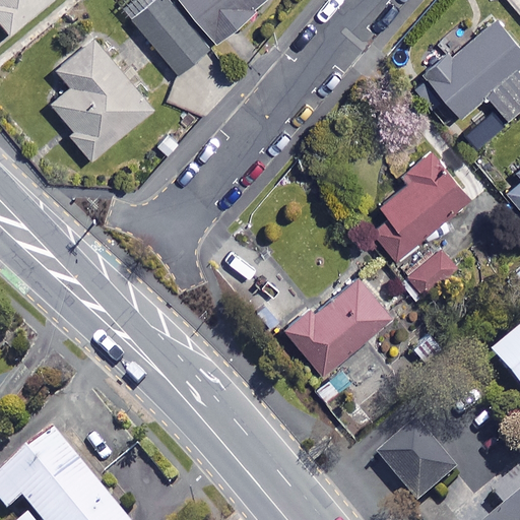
[(53,0),(0,0),(0,18),(12,34),(53,0)]
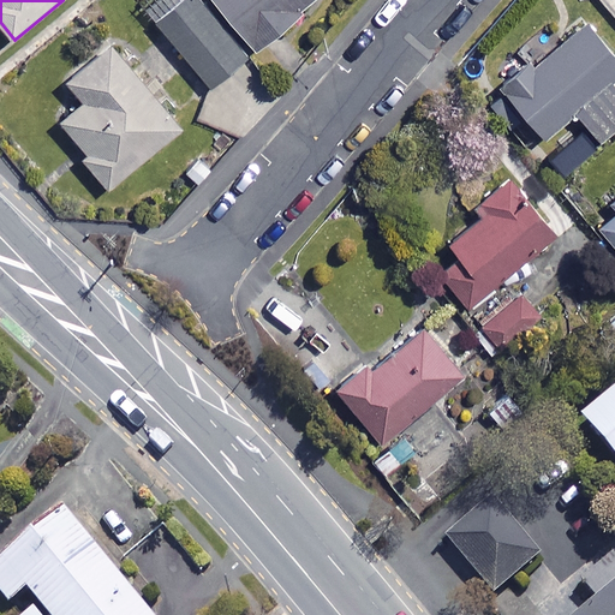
[(255,54),(210,0),(185,0),(157,23),(210,89),(255,54)]
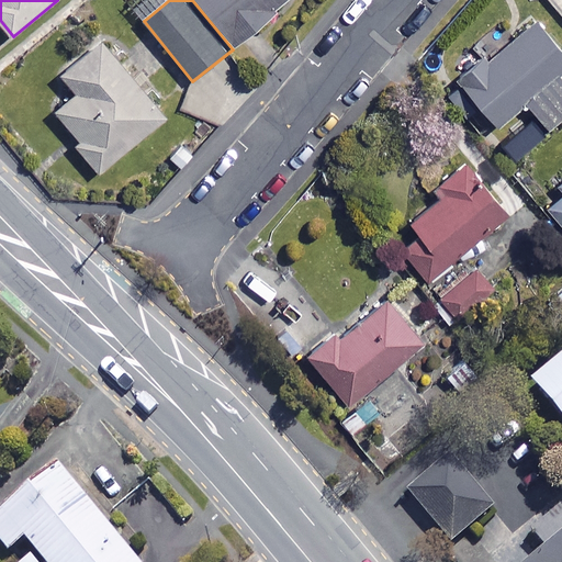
[(192,0),(233,49),(294,0),(192,0)]
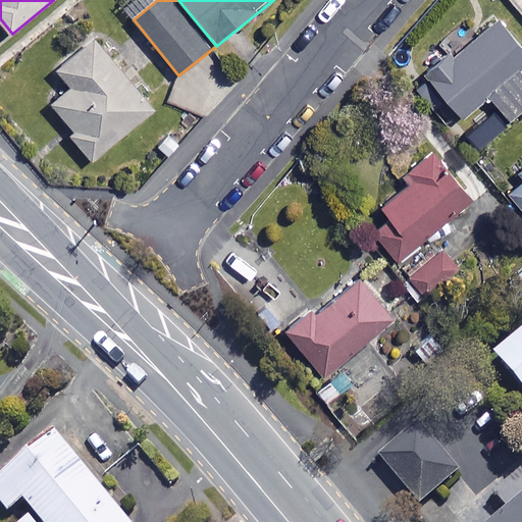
[(521,67),(521,48),(503,23),(431,79),(461,117),(490,95),(510,119),(521,110),(521,74),(519,71),(521,67)]
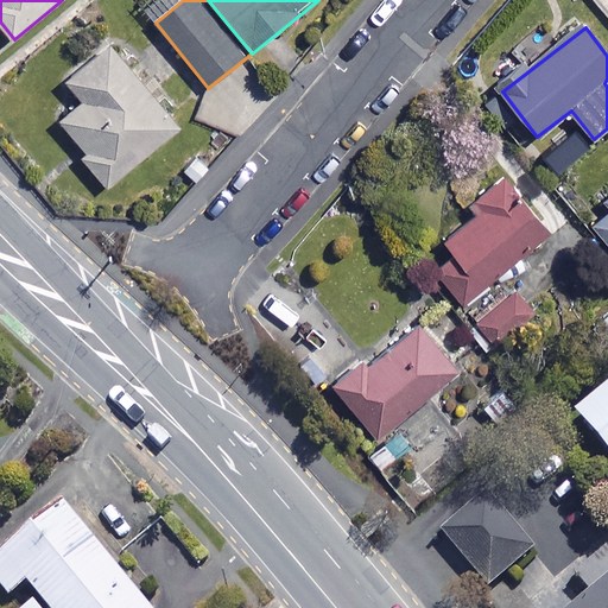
[(181,128),(113,45),(69,81),(86,101),(63,120),(89,152),(84,157),(109,187),(181,128)]
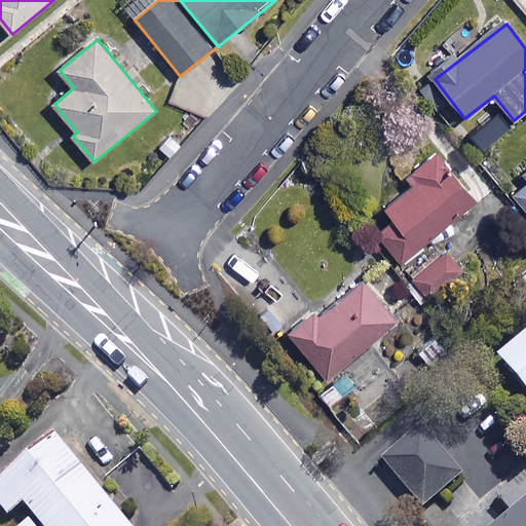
[(476,202),(440,154),(409,177),(415,186),(386,208),(397,221),(380,233),(400,260),(476,202)]
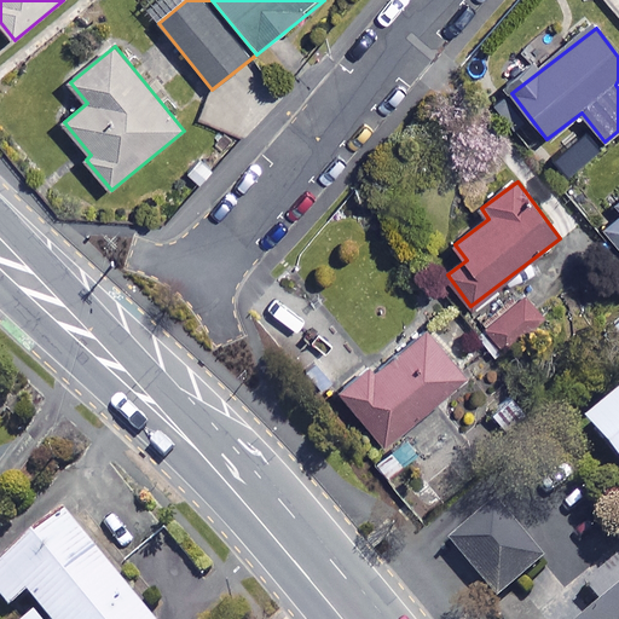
[(618,195),(615,198),(618,202),(618,214),(603,229),(618,247),(618,195)]
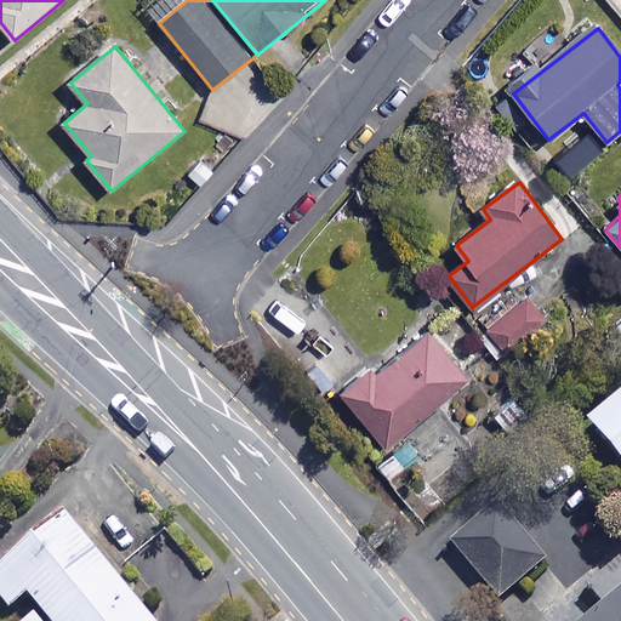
[(546,323),(530,300),(488,330),(505,353),(546,323)]
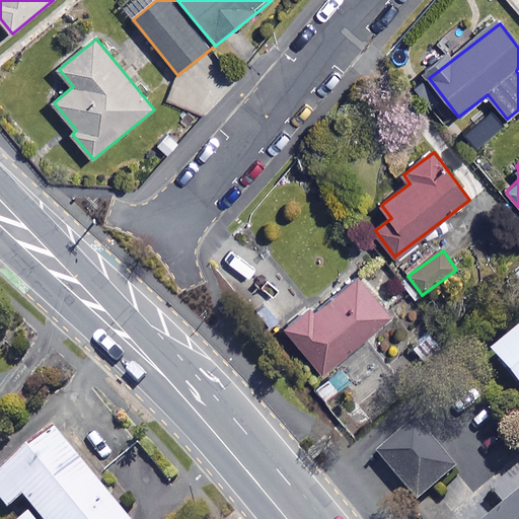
[(392,318),(359,278),(315,314),(311,309),(287,329),(324,374),(392,318)]
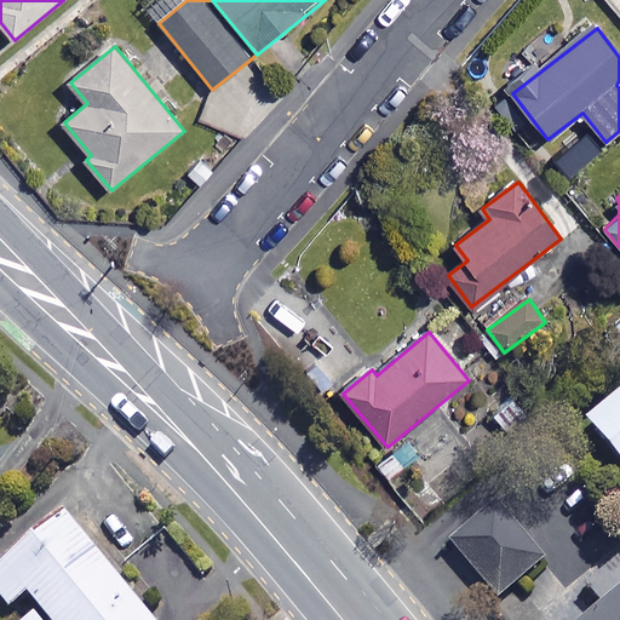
[(619,403),(591,429),(619,463),(619,403)]
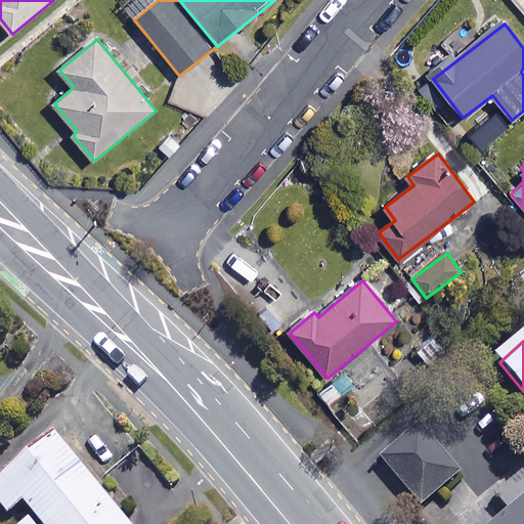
[(461,479),(425,431),(382,462),(419,511),(461,479)]
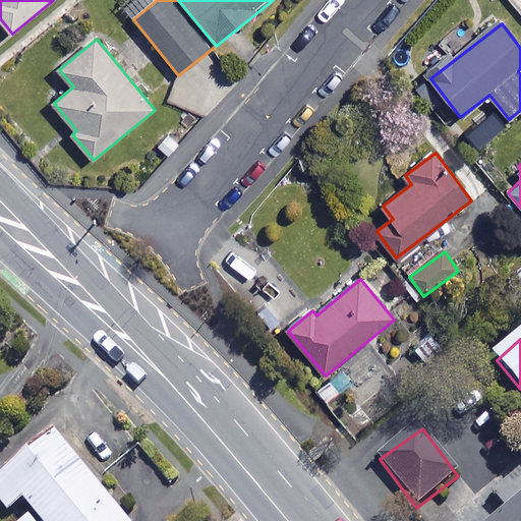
[(127,520),(61,432),(1,478),(33,520),(127,520)]
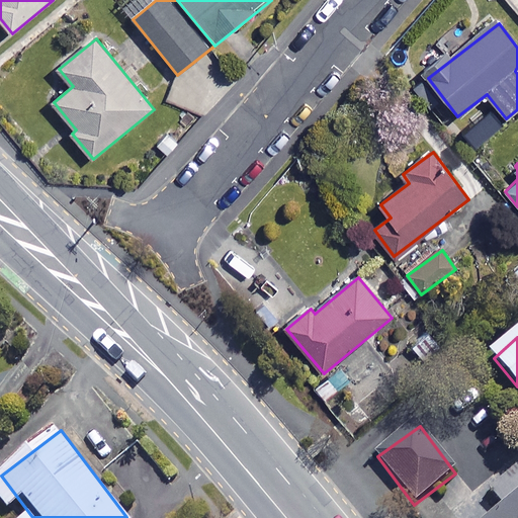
[(517,517),(517,501),(498,517),(517,517)]
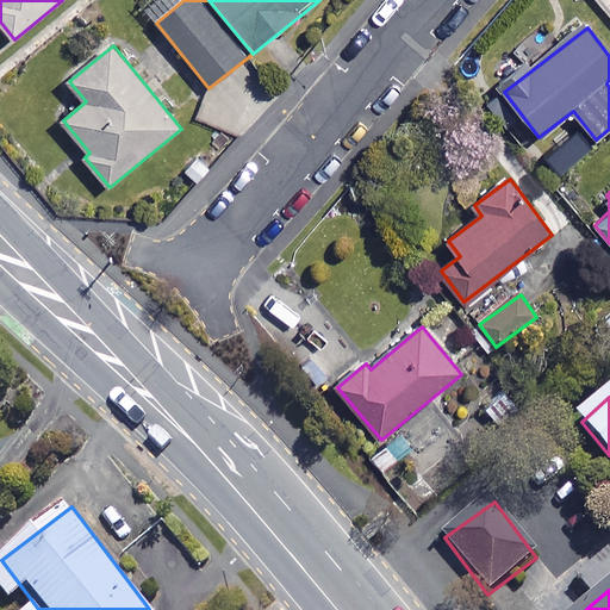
All buildings are outlined.
